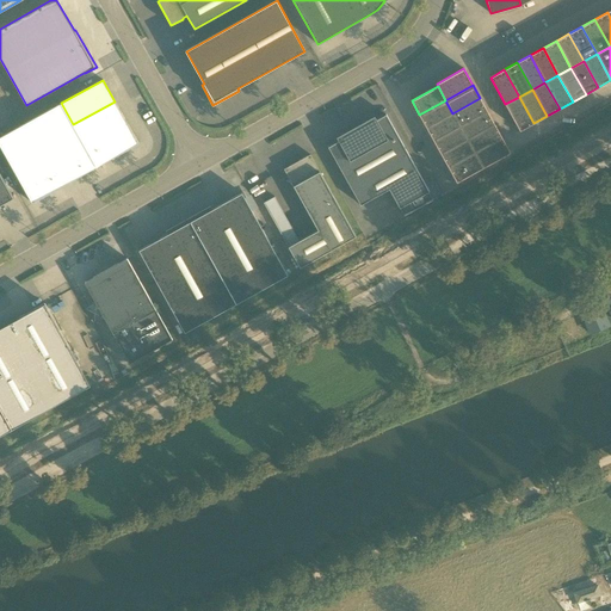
[(519,97),(505,104),(520,130),(534,123),(519,97)]
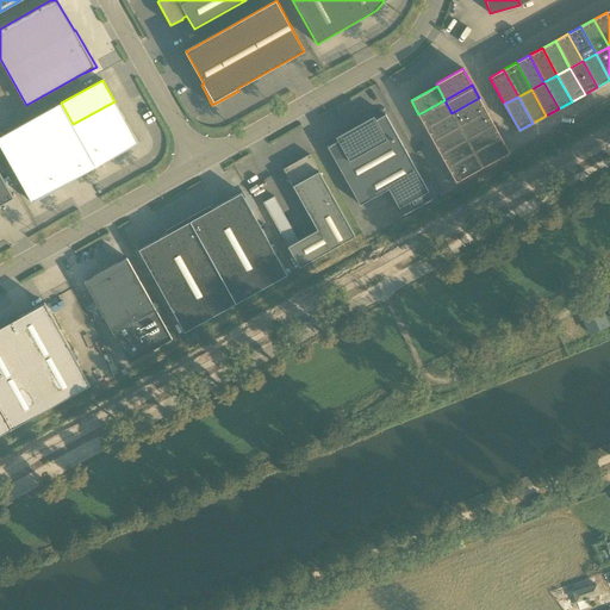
[(487,112),(479,98),(452,113),(460,126),(487,112)]
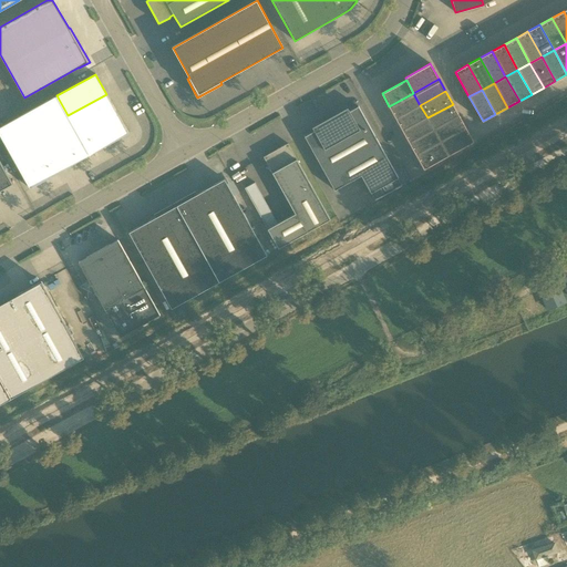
[(395,119),(420,105),(413,93),(389,106),(395,119)]
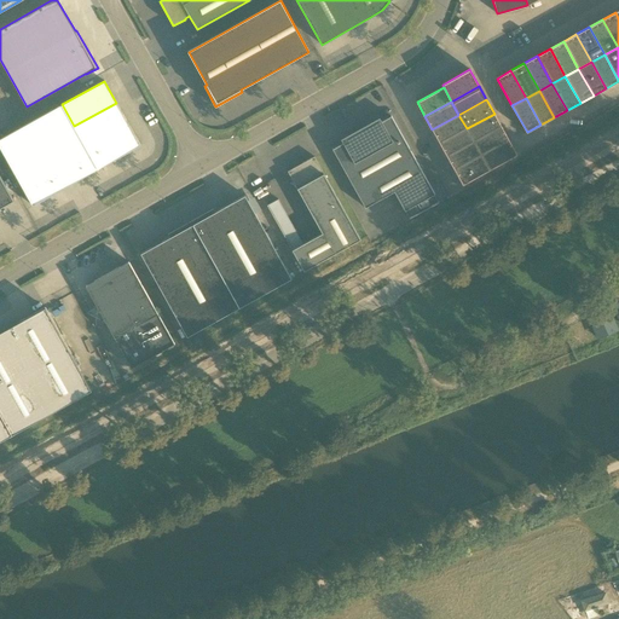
[(116,103),(74,126),(86,148),(128,123),(116,103)]
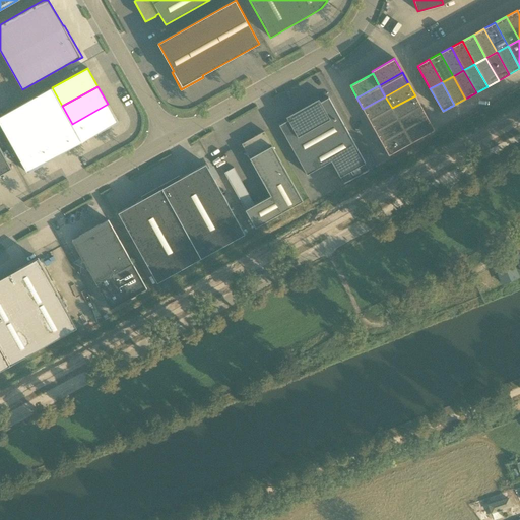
[(35,98),(65,152),(82,142),(72,124),(62,106),(52,87),(35,98)]
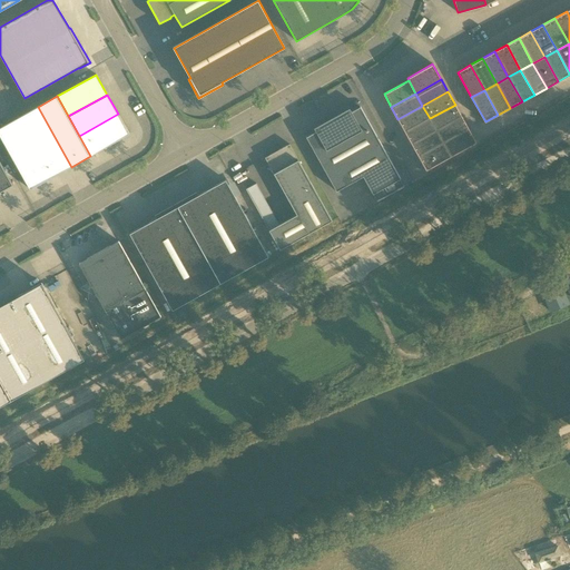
[(455,105),(430,118),(436,131),(462,117),(455,105)]
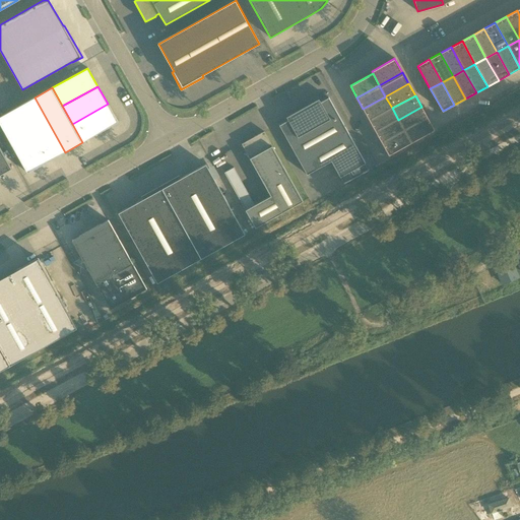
[(363,109),(370,121),(392,108),(385,96),(363,109)]
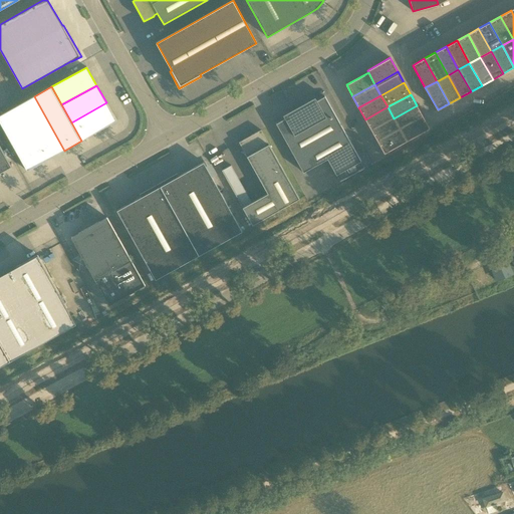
[(34,96),(16,106),(46,160),(64,151),(34,96)]
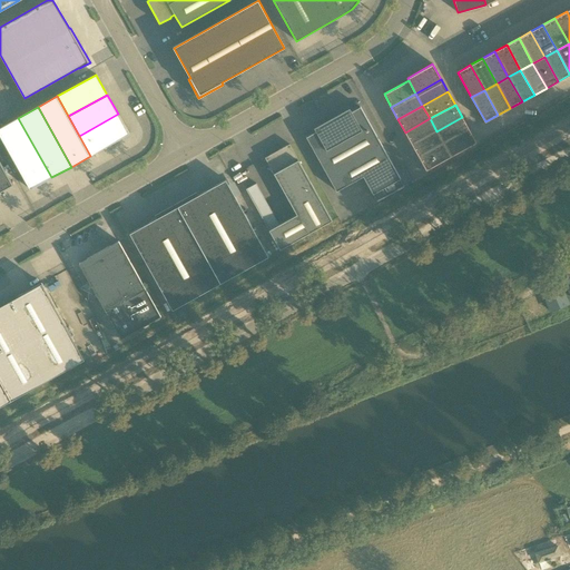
[(336,192),(363,176),(373,194),(401,179),(360,107),(351,112),(349,114),(347,111),(324,125),(325,127),(318,130),(317,126),(314,128),(316,131),(306,137),(336,192)]
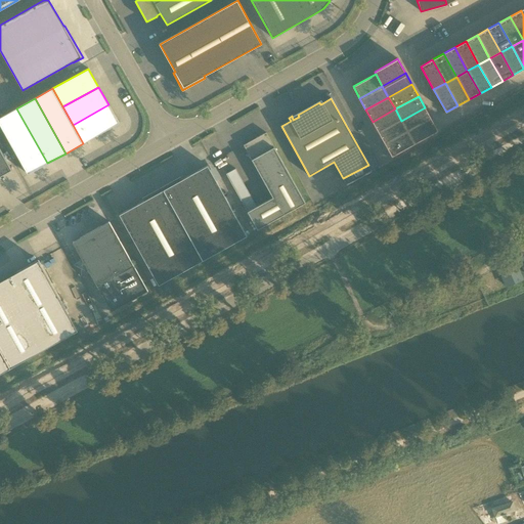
[(108,104),(73,125),(83,143),(119,123),(108,104)]
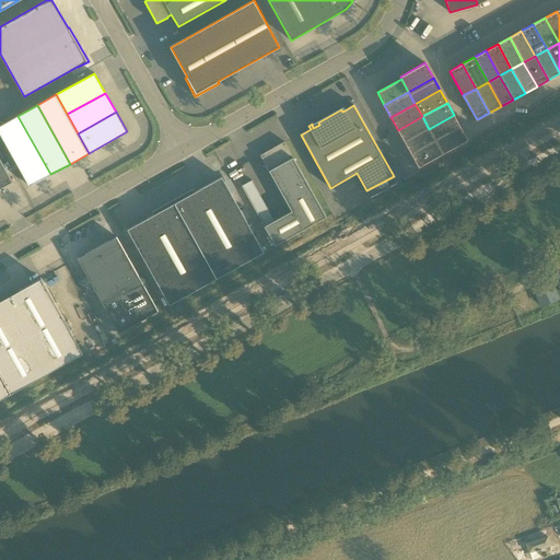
[(461,127),(454,115),(429,129),(435,141),(461,127)]
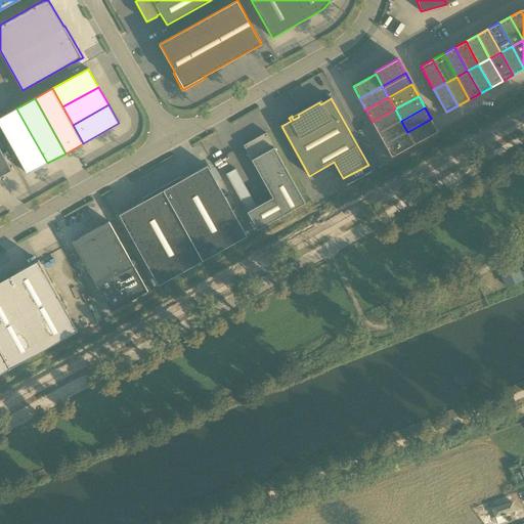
[(47,163),(16,108),(0,118),(0,124),(28,174),(47,163)]
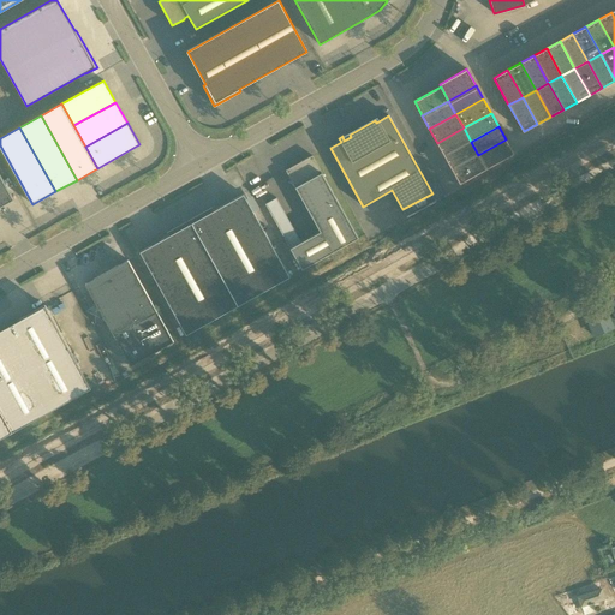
[(471,142),(464,127),(437,143),(445,156),(471,142)]
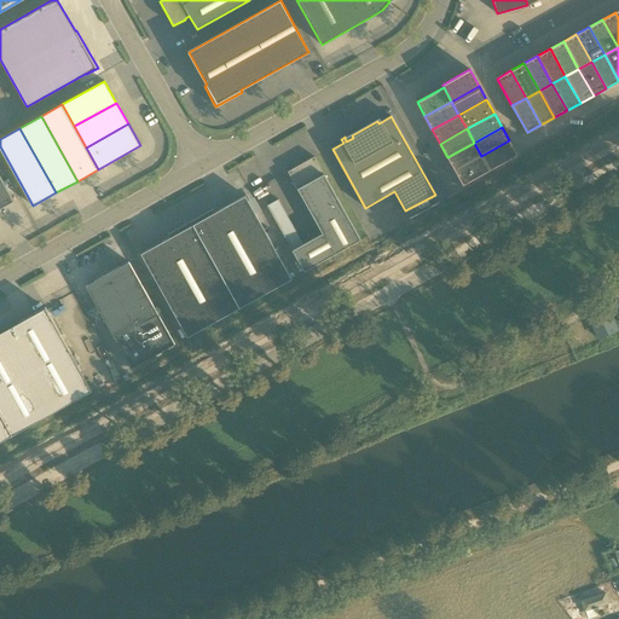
[(509,140),(481,156),(490,169),(518,155),(509,140)]
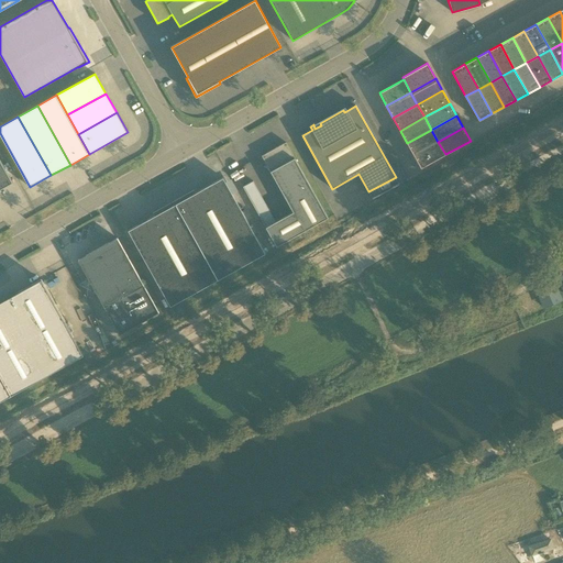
[(407,143),(414,155),(438,142),(431,130),(407,143)]
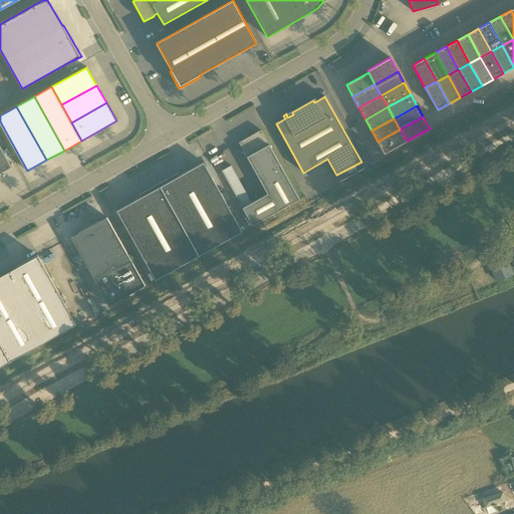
[(246,148),(243,150),(268,194),(242,208),(252,225),(299,199),(261,130),(242,141),(246,148)]
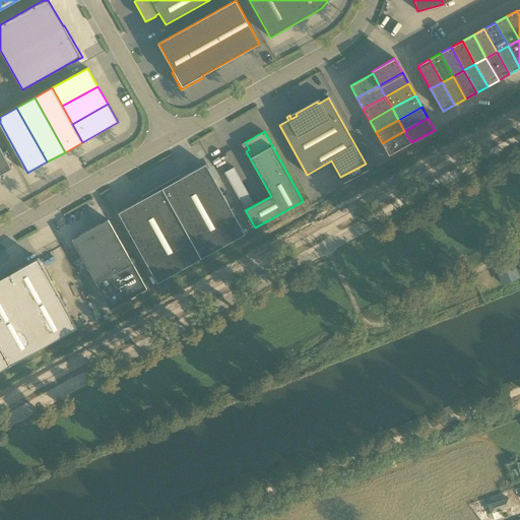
[(404,131),(382,143),(389,155),(411,142),(404,131)]
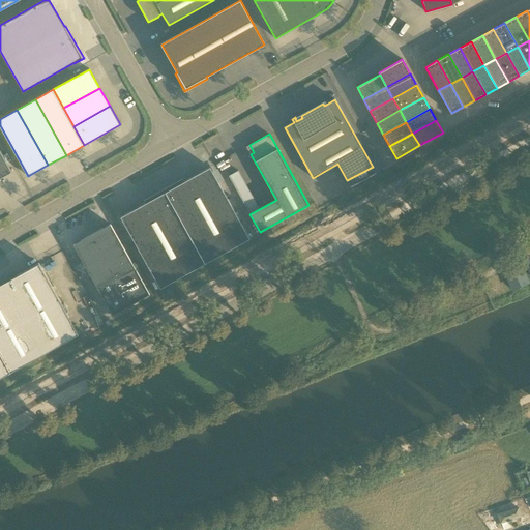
[(0,178),(11,172),(0,150),(0,178)]
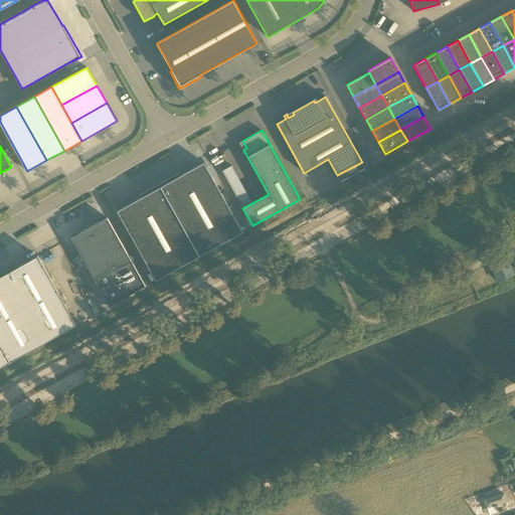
[(160,187),(199,255),(242,231),(204,163),(179,176),(178,175),(177,176),(178,177),(160,187)]
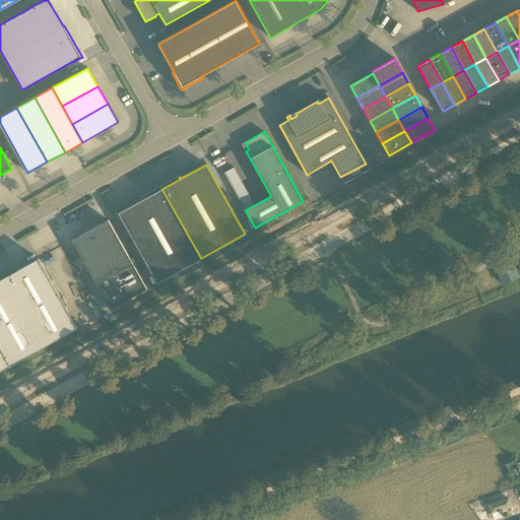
[(142,197),(143,199),(118,213),(157,282),(201,258),(161,189),(144,198),(143,197),(142,197)]
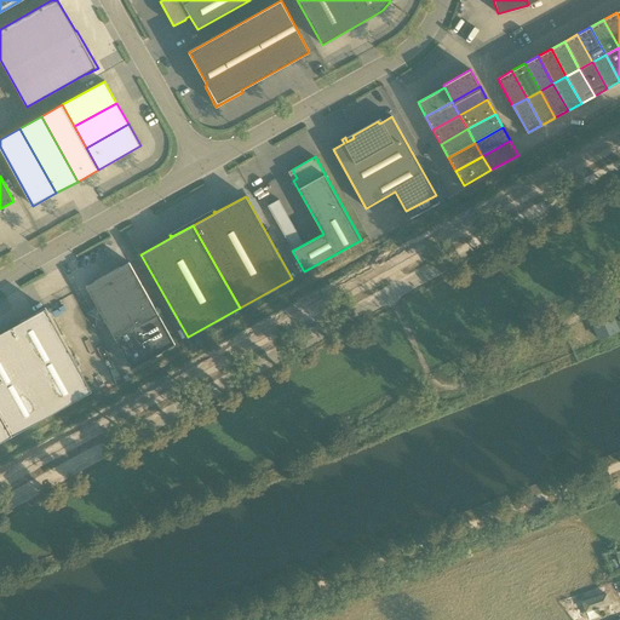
[(107,273),(137,326),(158,314),(128,263),(119,269),(118,267),(116,268),(116,269),(108,274),(108,273),(107,273)]
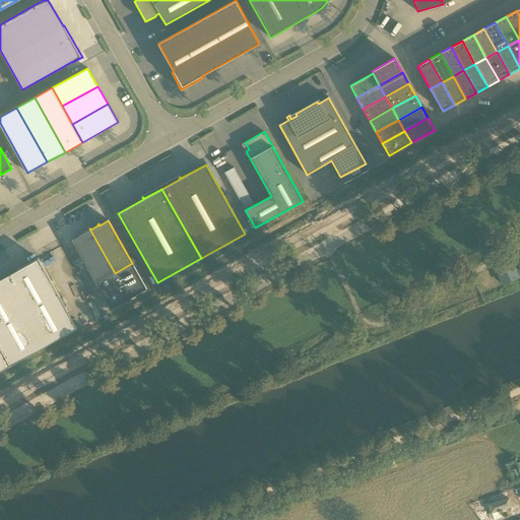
[(96,283),(115,273),(89,229),(88,230),(89,231),(82,235),(81,234),(80,235),(80,236),(72,241),(96,283)]
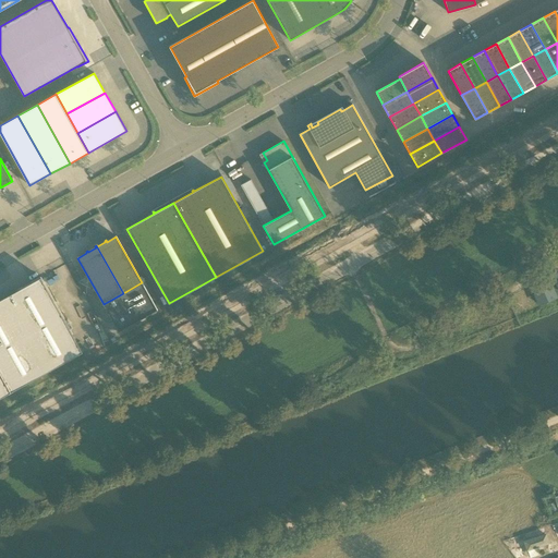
[(0,299),(0,398),(84,351),(41,276),(19,289),(0,299)]
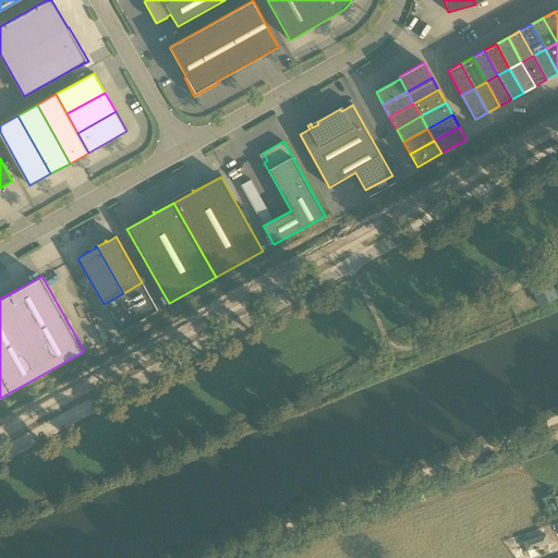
[(119,332),(138,322),(158,311),(142,282),(123,293),(104,304),(119,332)]
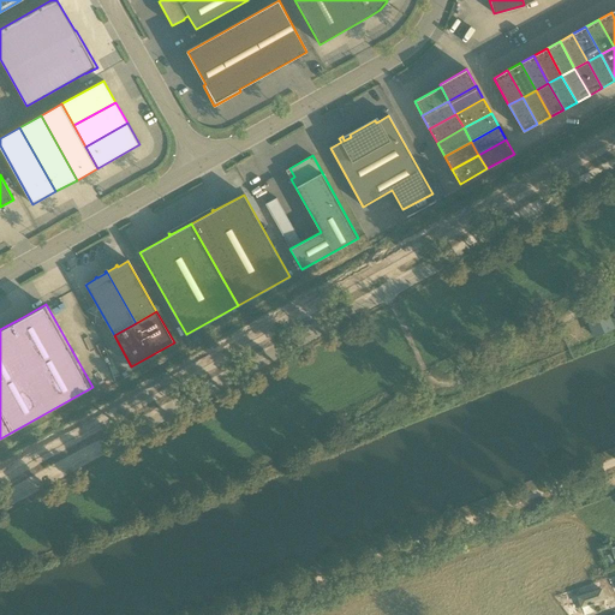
[(589,320),(592,335),(614,330),(610,315),(589,320)]
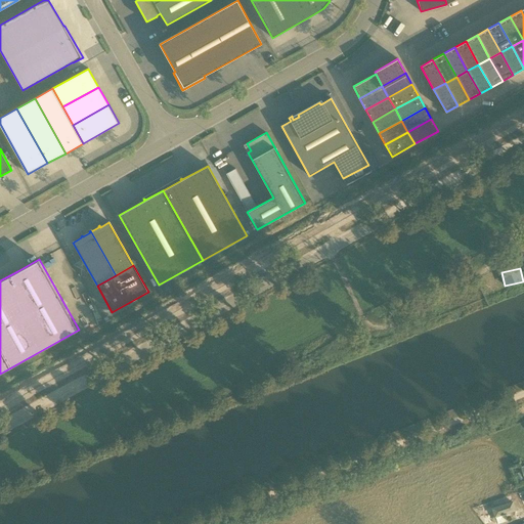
[(495,517),(515,510),(513,503),(492,509),(495,517)]
